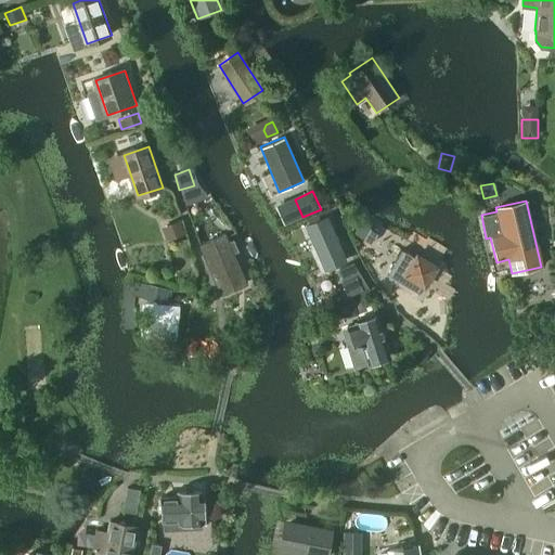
[(348,260),(328,215),(302,226),(323,272),(348,260)]
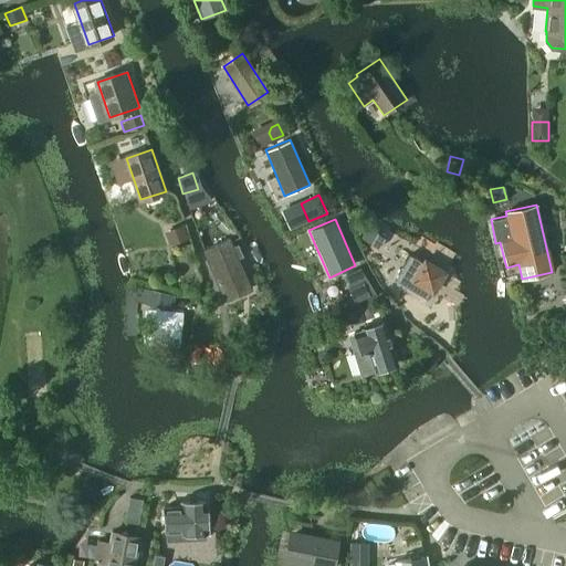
[(370,243),(370,244),(377,249),(385,237),(377,232),(370,243)]
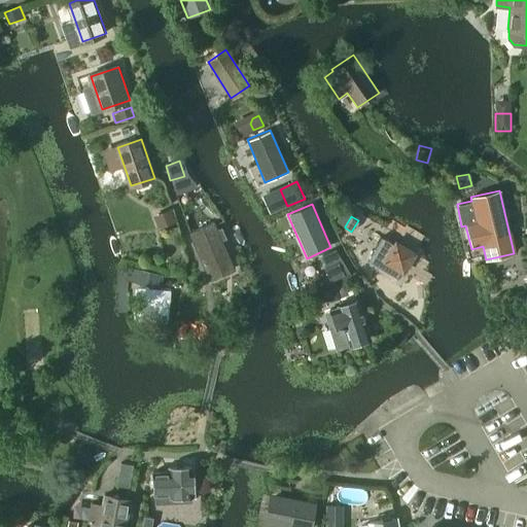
[(214,222),(191,233),(211,278),(234,269),(214,222)]
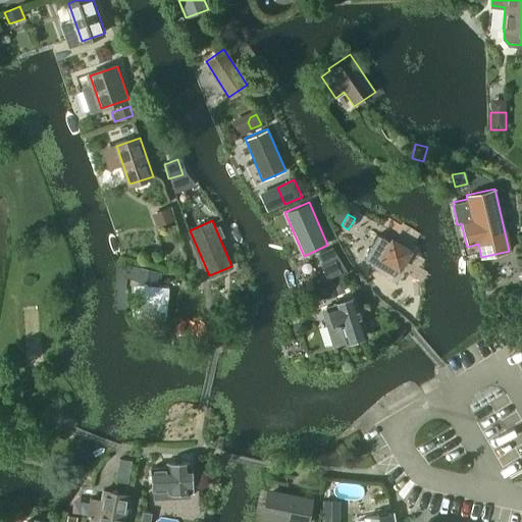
[(364,258),(393,276),(398,269),(400,270),(410,252),(392,241),(390,243),(377,236),(364,258)]
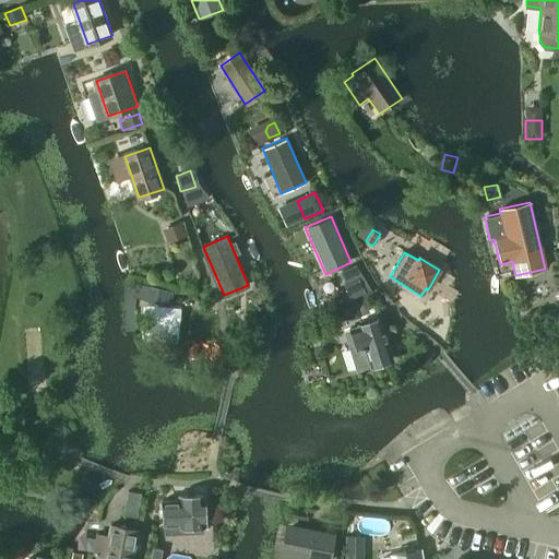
[(365,292),(358,277),(343,285),(349,299),(365,292)]
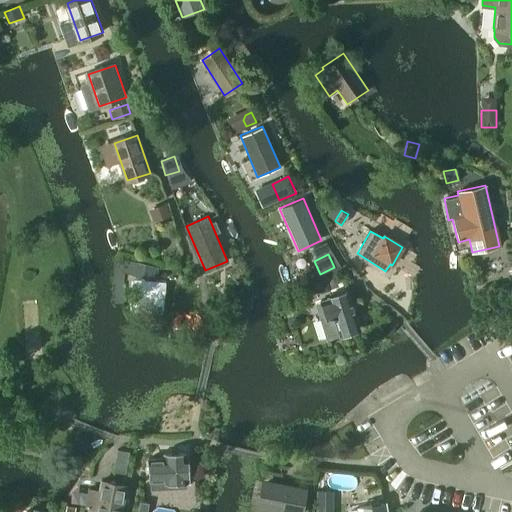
[(172,274),(149,265),(138,293),(161,301),(172,274)]
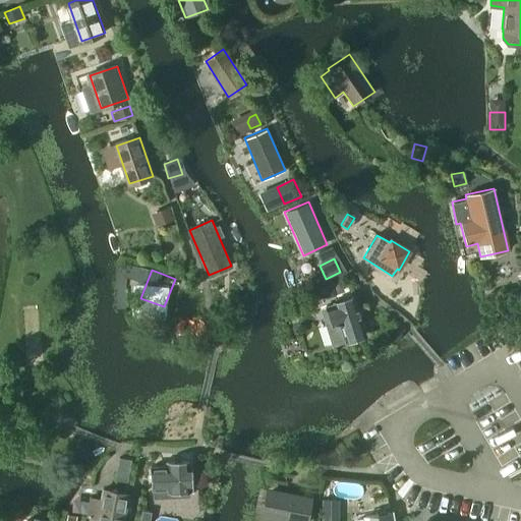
[(333,284),(321,287),(322,288),(324,298),(325,299),(337,295),(336,294),(333,284)]
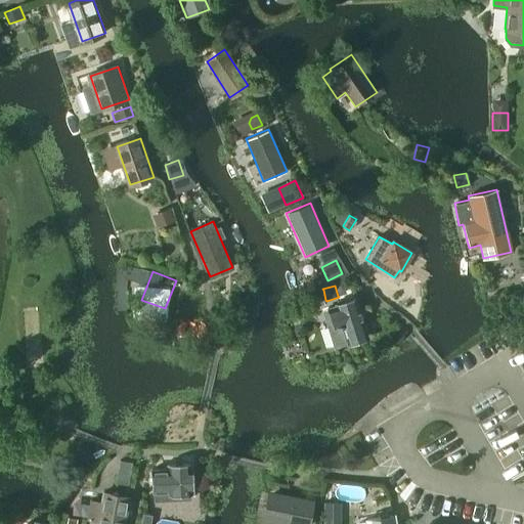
[(512,296),(494,299),(496,309),(514,306),(512,296)]
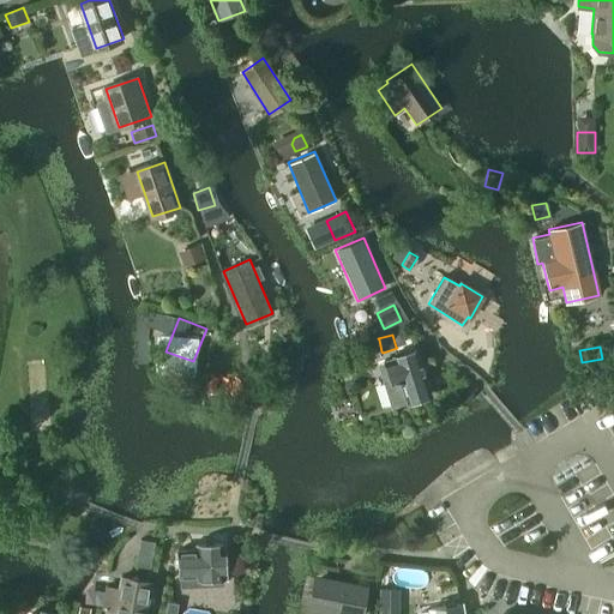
[(393,357),(385,361),(392,384),(399,381),(407,404),(432,396),(416,348),(392,355),(393,357)]
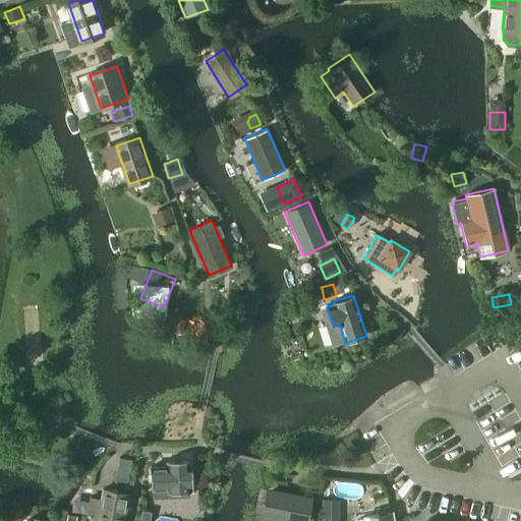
[(118,458),(116,469),(128,471),(130,460),(118,458)]
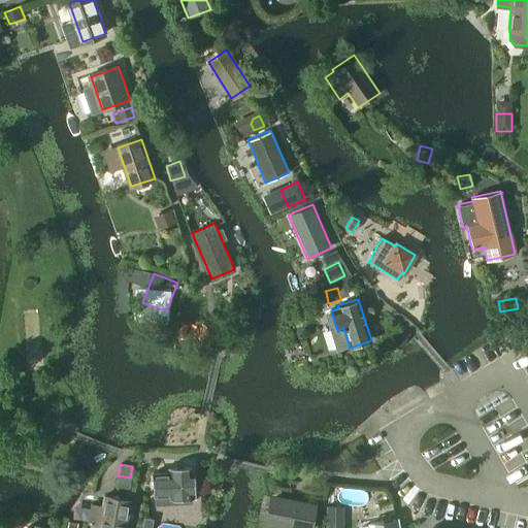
[(169,472),(153,473),(154,496),(170,495),(170,498),(192,497),(192,494),(194,494),(193,471),(191,471),(191,467),(169,468),(169,472)]
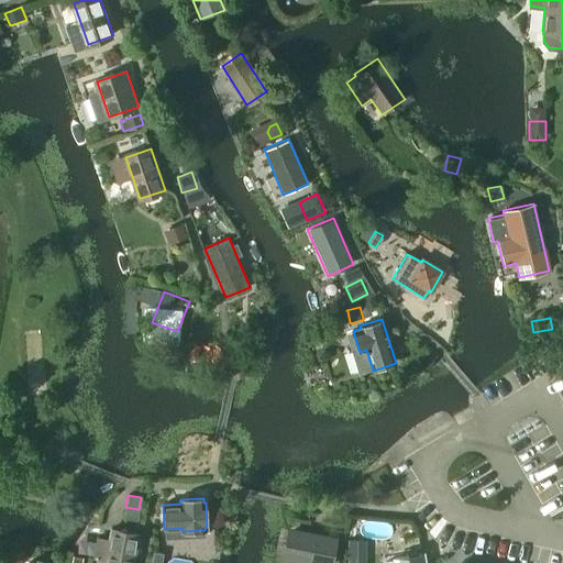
[(109,529),(102,562),(129,562),(134,533),(109,529)]
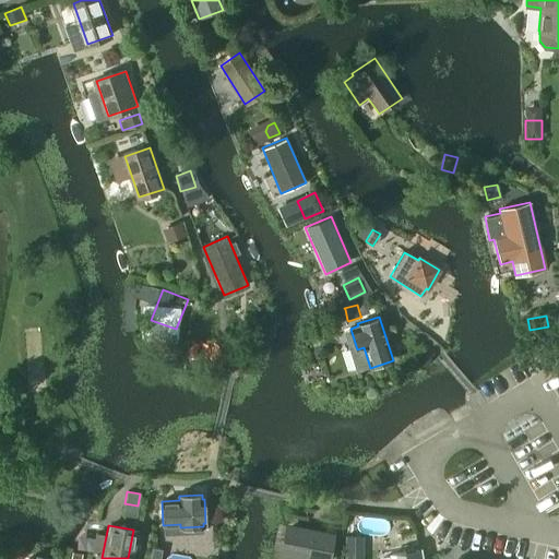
[(329,558),(334,534),(293,526),(287,552),(317,558),(329,558)]
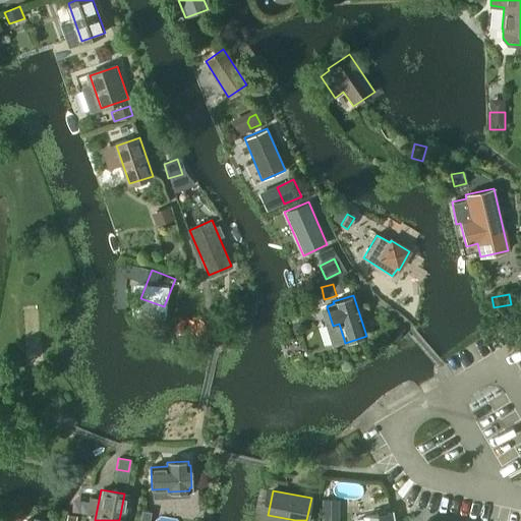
[(338,500),(322,500),(322,517),(338,517),(338,500)]
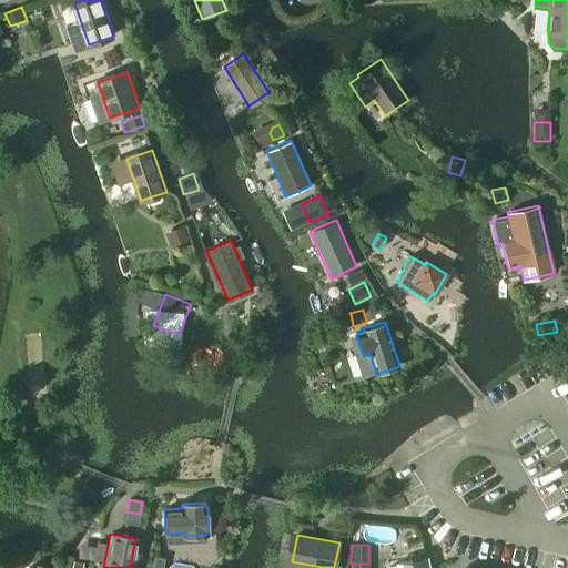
[(152,567),(162,567),(164,558),(154,557),(152,567)]
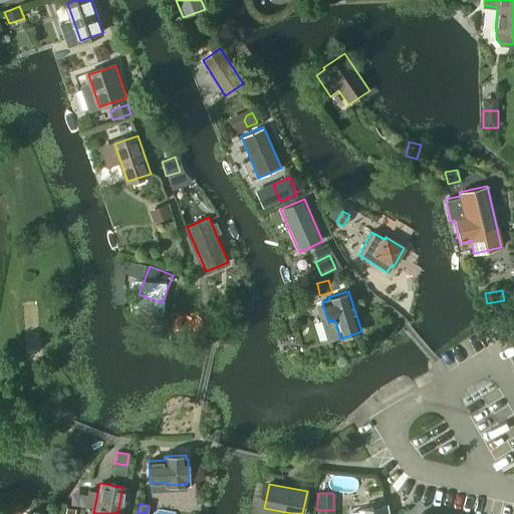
[(388,513),(386,505),(359,510),(359,513),(388,513)]
